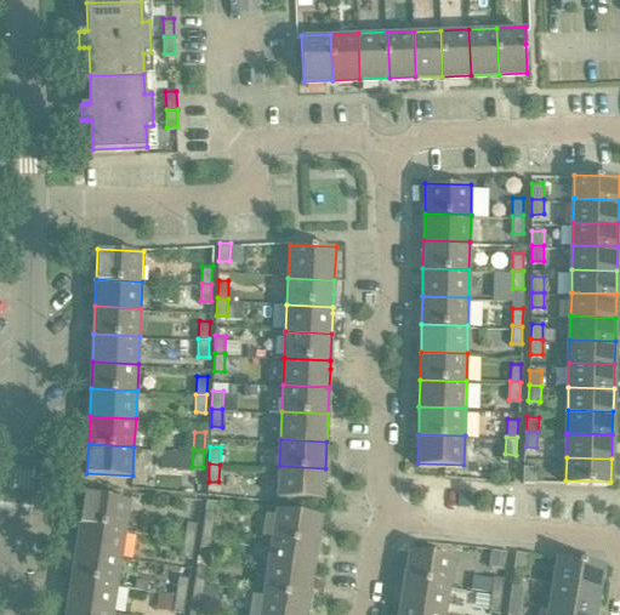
[(535,480),(536,465),(524,465),(523,480),(535,480)]
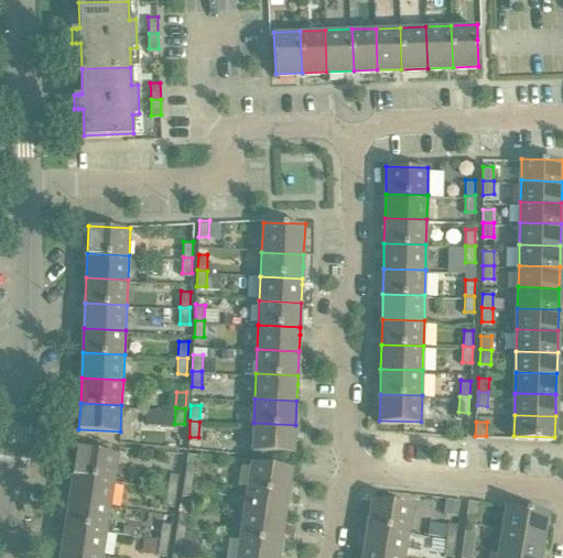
[(294,452),(294,435),(295,425),(253,423),(252,450),(294,452)]
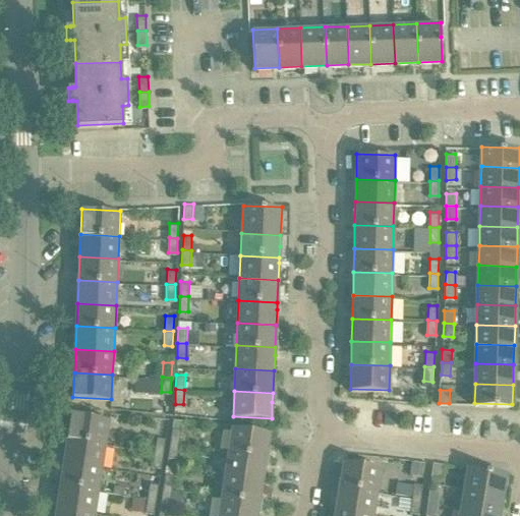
[(106,443),(109,418),(71,413),(67,437),(106,443)]
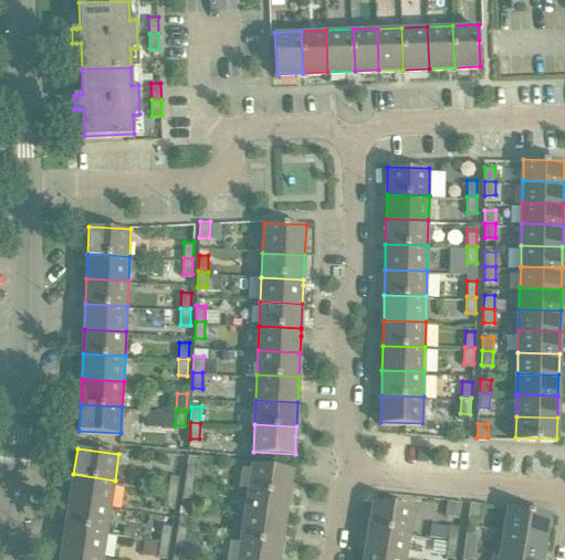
[(290,495),(293,468),(252,462),(248,488),(290,495)]
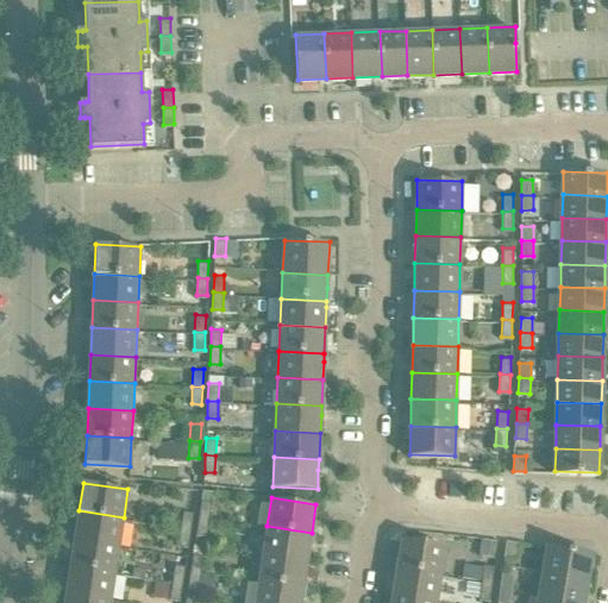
[(210,517),(212,500),(201,498),(199,515),(210,517)]
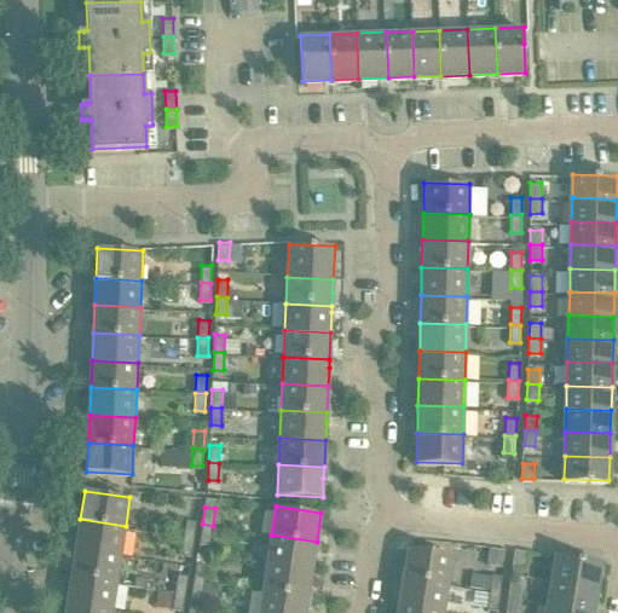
[(195,537),(197,519),(186,518),(184,536),(195,537)]
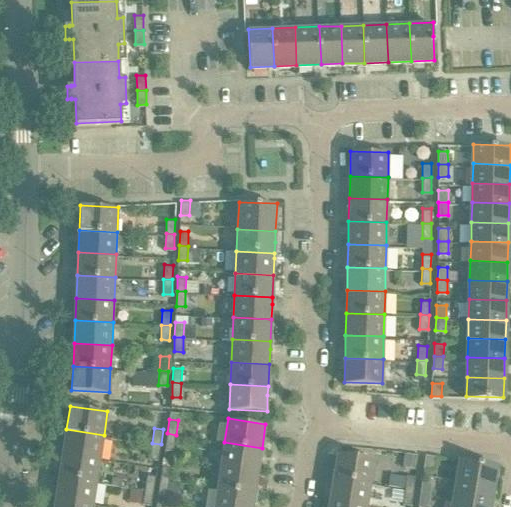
[(100,458),(104,435),(66,429),(63,452),(100,458)]
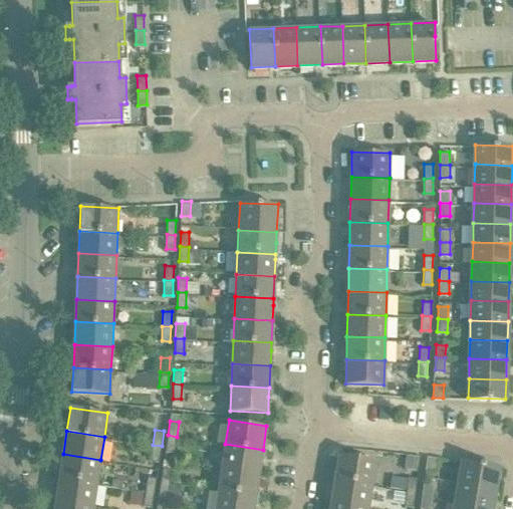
[(175,451),(177,437),(168,435),(166,450),(175,451)]
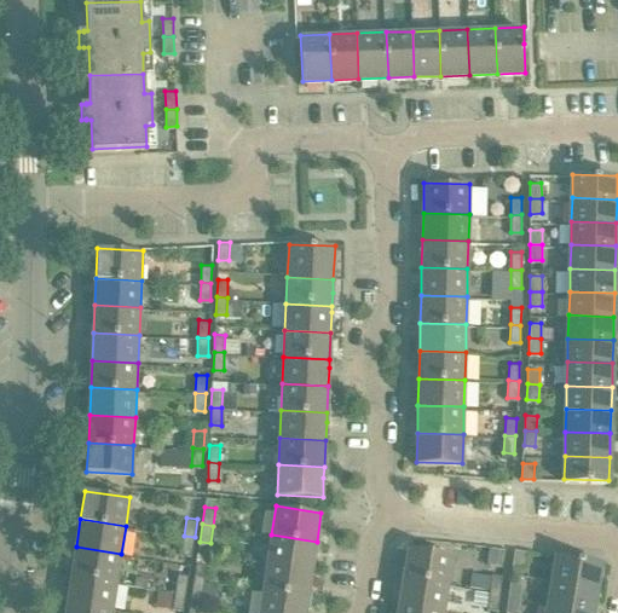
[(312,568),(317,542),(271,535),(267,561),(312,568)]
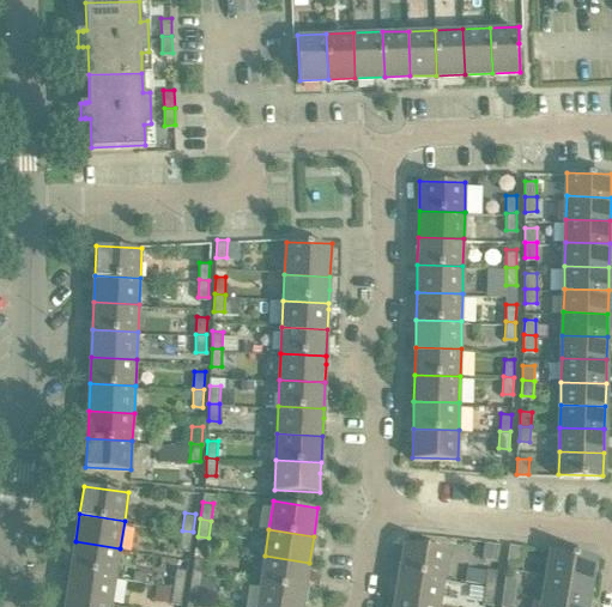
[(189,548),(193,532),(182,530),(180,547),(189,548)]
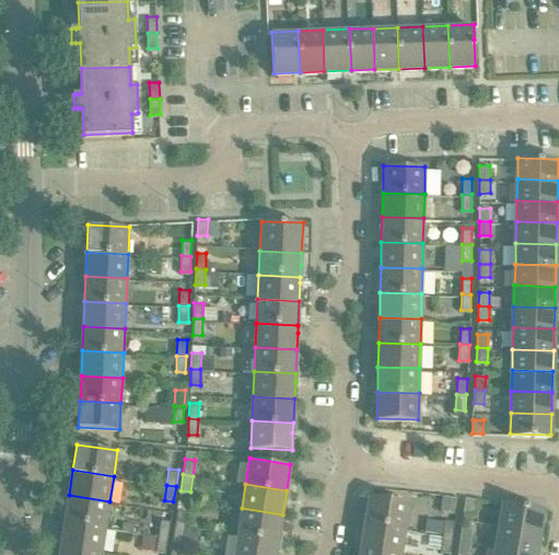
[(106,525),(109,501),(69,495),(65,519),(106,525)]
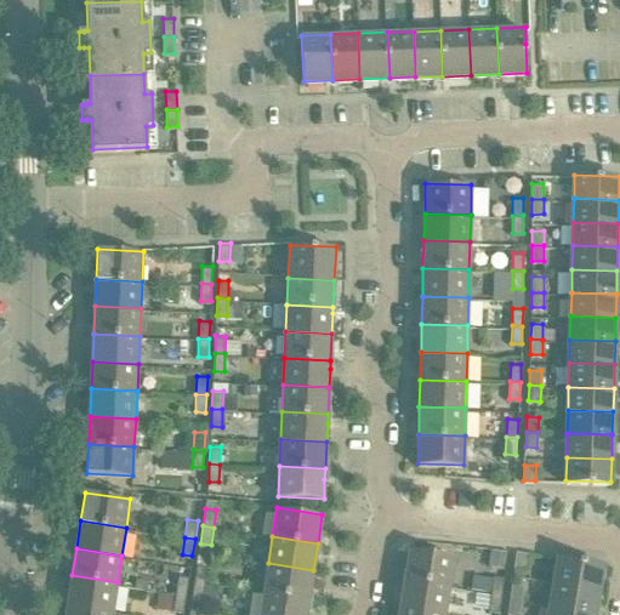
[(450,585),(455,556),(409,548),(404,578),(450,585)]
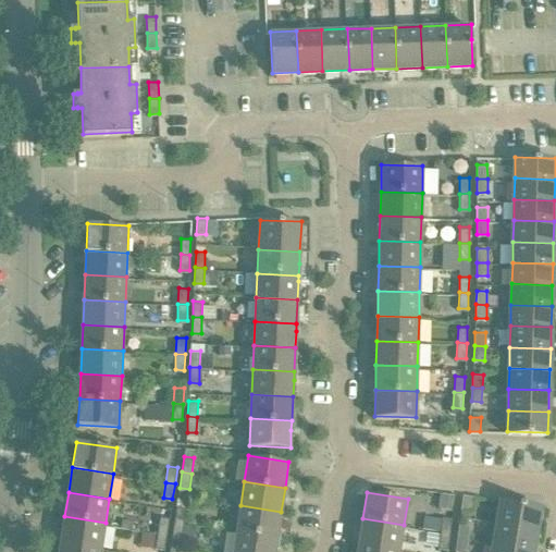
[(461,507),(471,508),(473,495),(464,493),(461,507)]
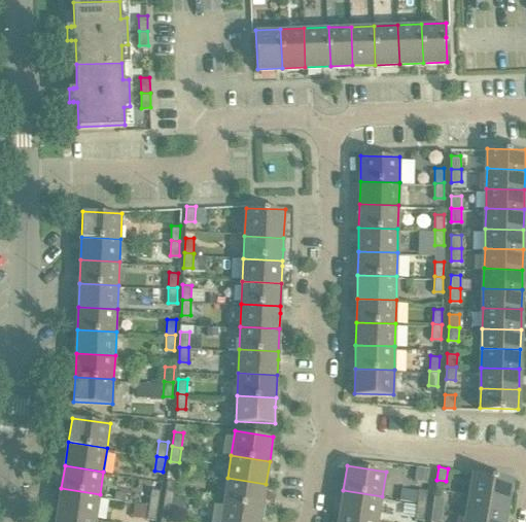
[(509,498),(512,479),(474,473),(470,492),(509,498)]
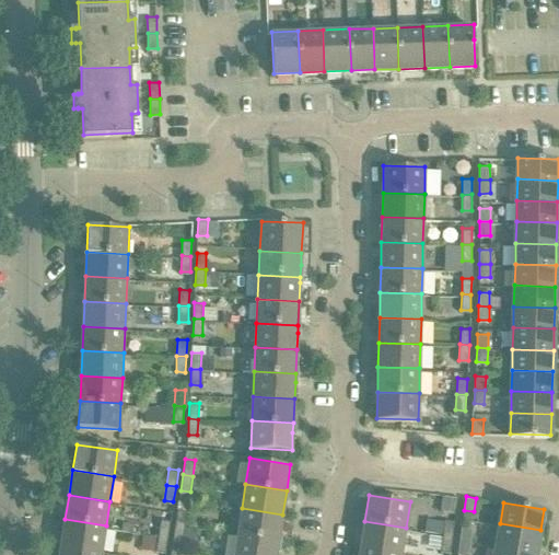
[(185,525),(187,509),(177,508),(175,523),(185,525)]
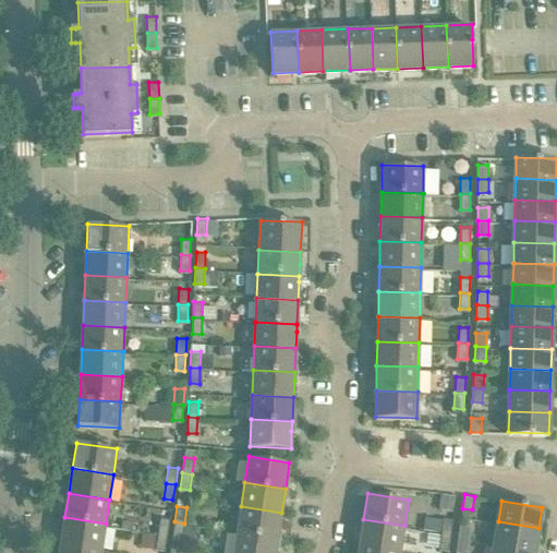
[(278,538),(281,513),(241,506),(237,531),(278,538)]
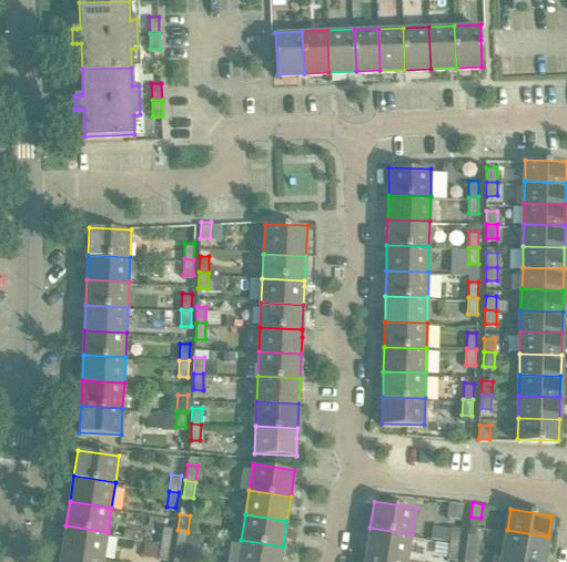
[(171,542),(173,525),(163,524),(161,541),(171,542)]
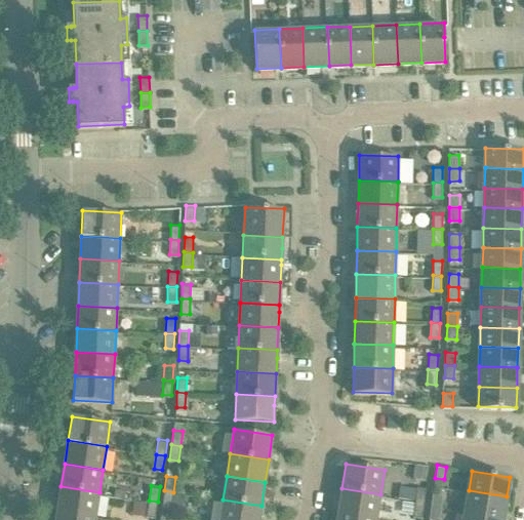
[(424,502),(426,487),(417,485),(415,501),(424,502)]
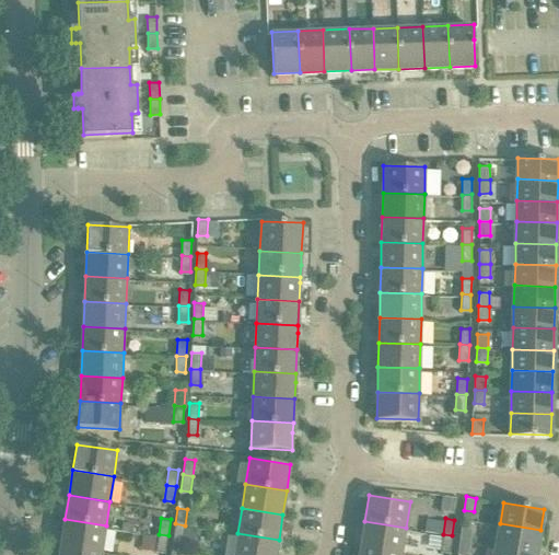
[(102,550),(106,525),(65,519),(61,543),(102,550)]
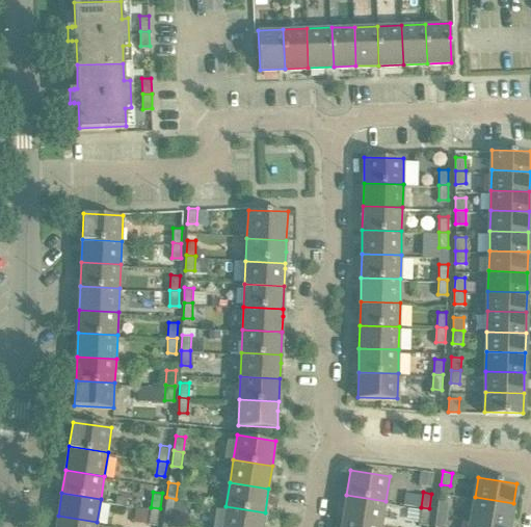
[(381,524),(386,501),(346,495),(343,517),(381,524)]
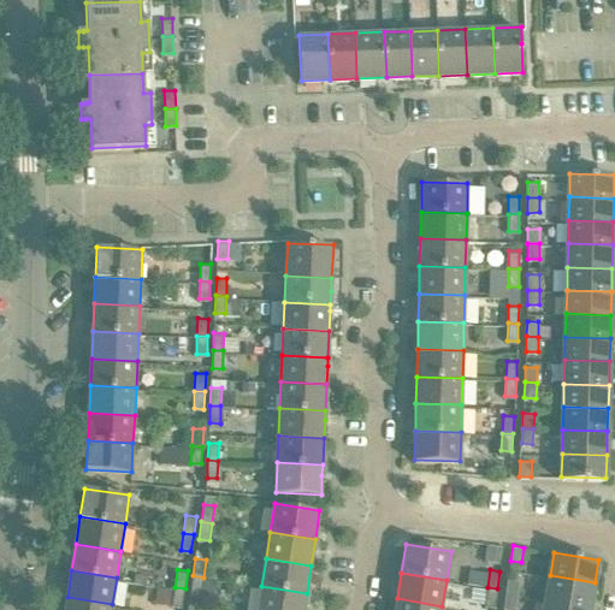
[(201,594),(203,578),(193,575),(190,593),(201,594)]
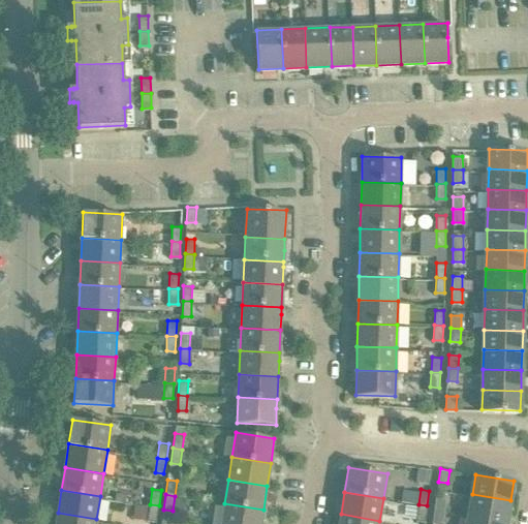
[(506,520),(510,500),(472,494),(469,514),(506,520)]
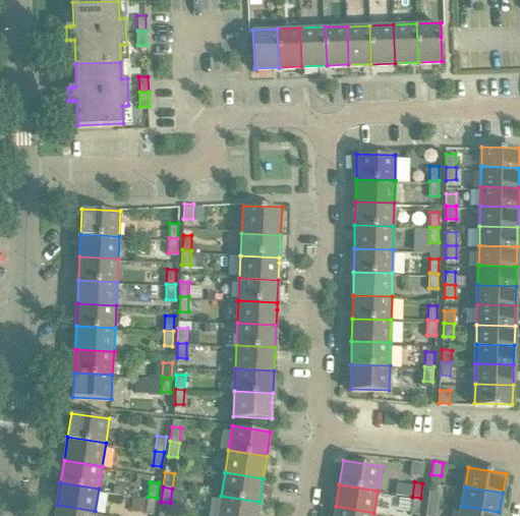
[(438,503),(440,490),(429,489),(427,502),(438,503)]
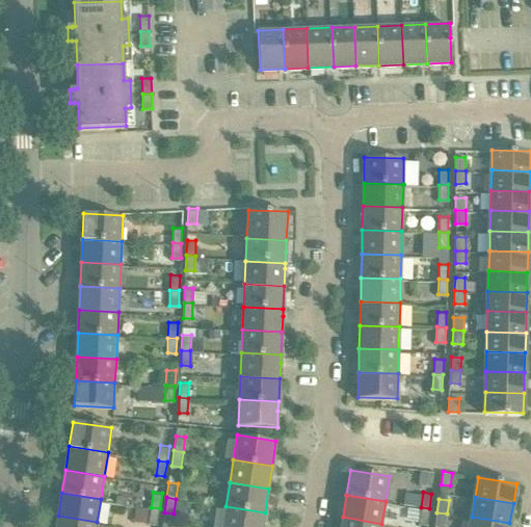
[(262,526),(265,512),(226,506),(222,526),(262,526)]
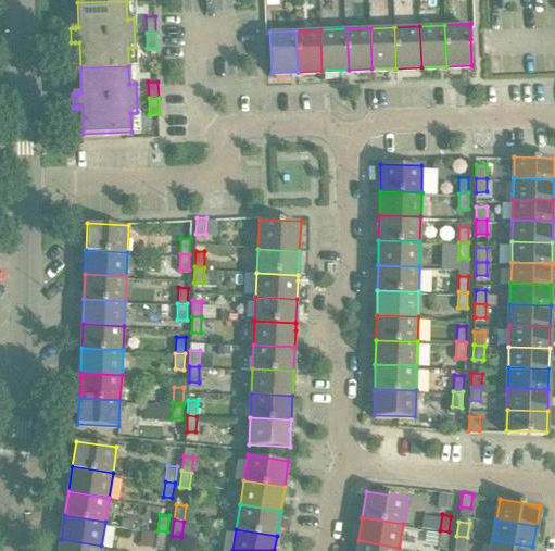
[(164,547),(167,531),(158,530),(155,546),(164,547)]
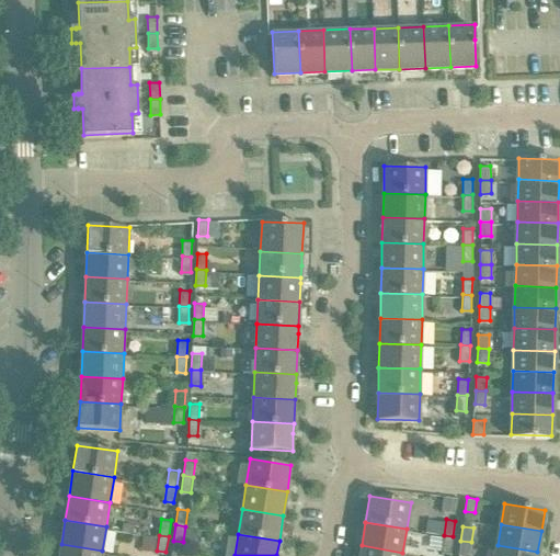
[(452,553),(453,536),(444,535),(442,551),(452,553)]
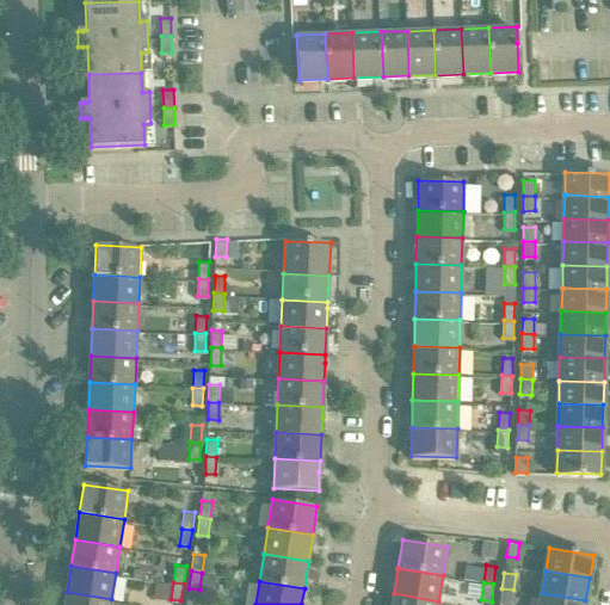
[(511,604),(513,590),(501,588),(500,603),(511,604)]
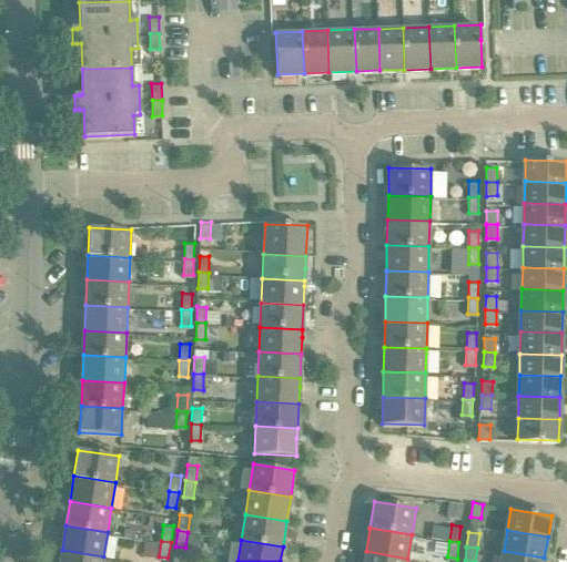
[(102,561),(103,557),(62,550),(60,561),(102,561)]
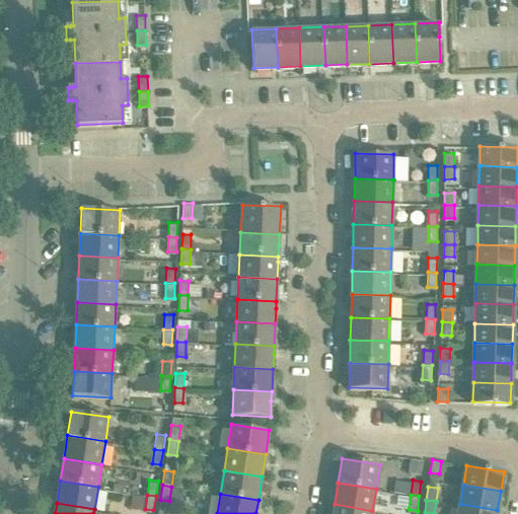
[(371,513),(372,511),(335,504),(331,513),(371,513)]
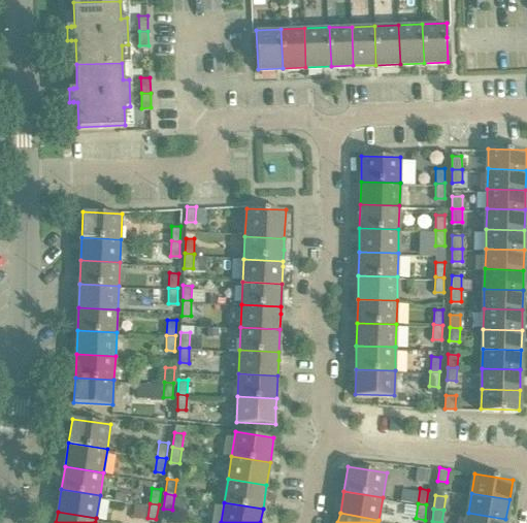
[(504,522),(505,519),(468,513),(465,522),(504,522)]
